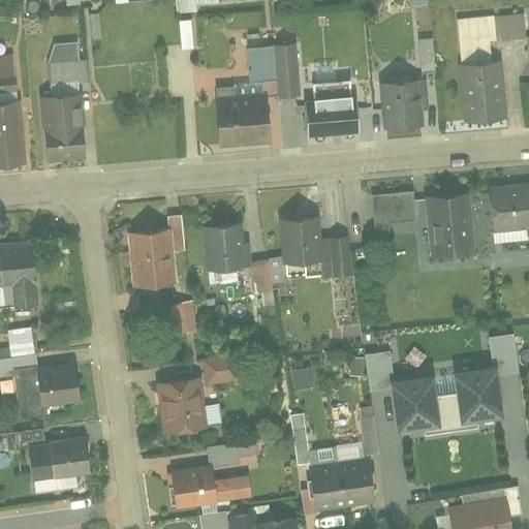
[(199,3),(221,2),(220,0),(178,0),(179,12),(199,10),(199,3)]
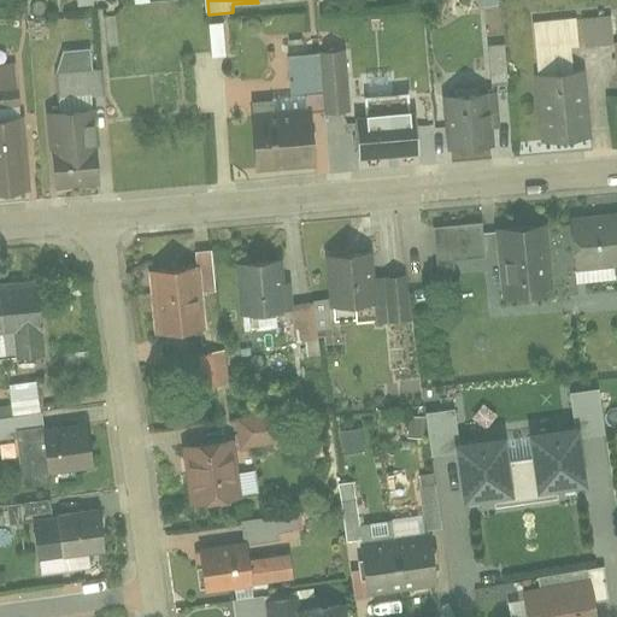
[(587,45),(616,45),(616,16),(587,16),(587,45)]
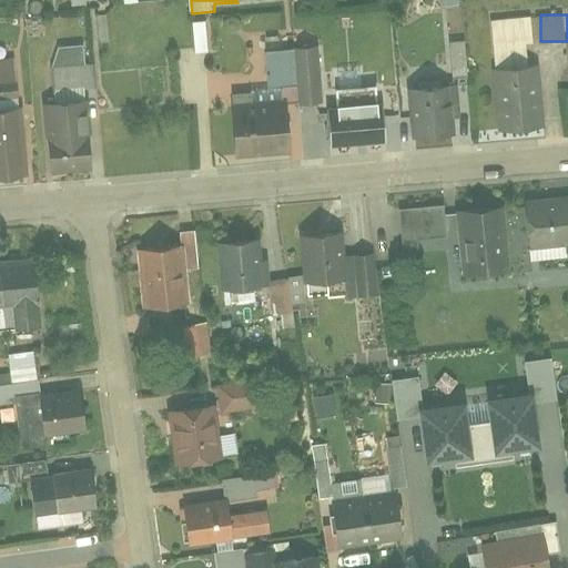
[(455,77),(470,77),(468,40),(453,41),(455,77)]
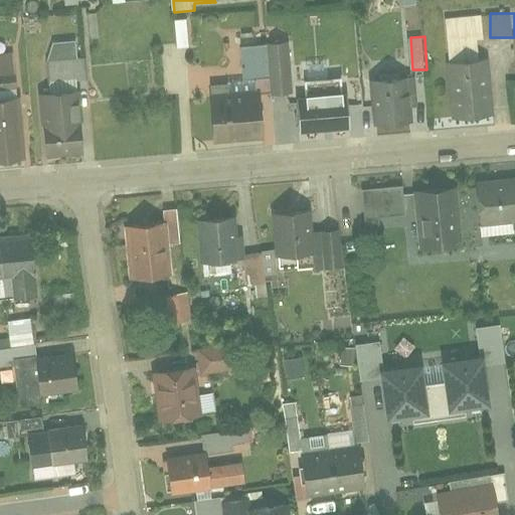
[(488,60),(447,63),(452,123),(493,119),(488,60)]
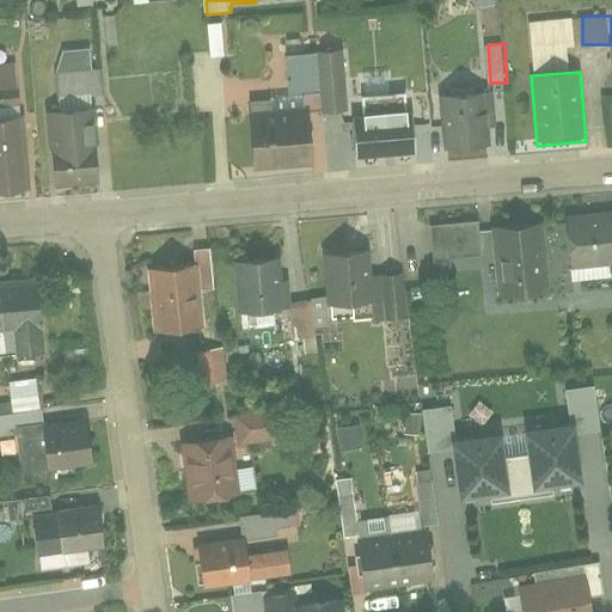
[(495,122),(493,92),(436,97),(442,157),(488,152),(485,122),(495,122)]
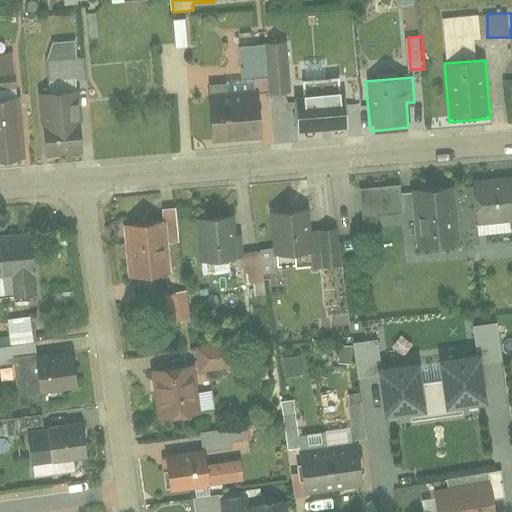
[(345,92),(294,97),(298,139),(348,134),(345,92)]
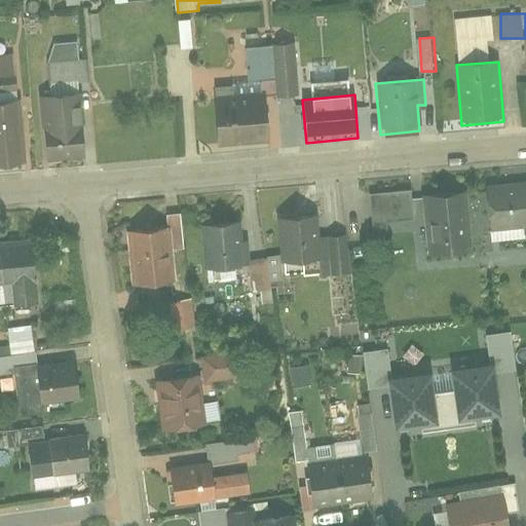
[(84,165),(78,96),(40,99),(46,168),(84,165)]
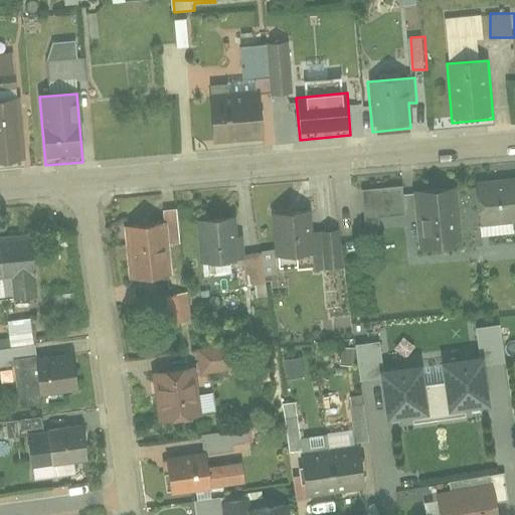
[(263,145),(259,98),(207,103),(211,149),(263,145)]
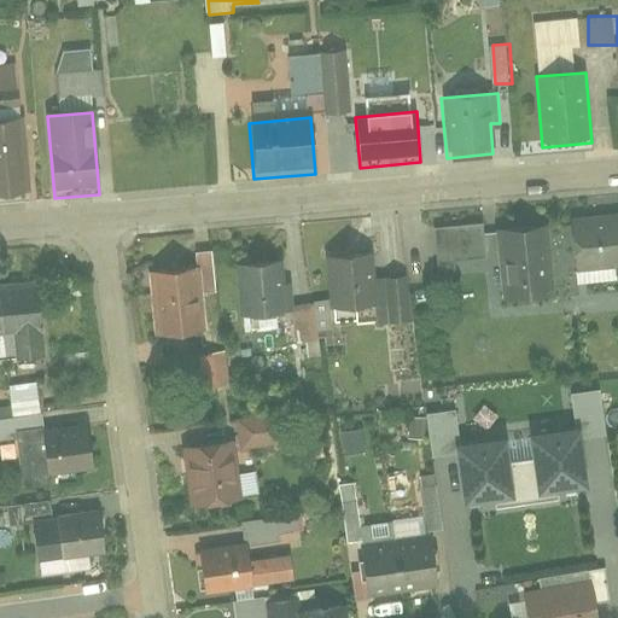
[(0,202),(19,200),(12,122),(0,122),(0,202)]
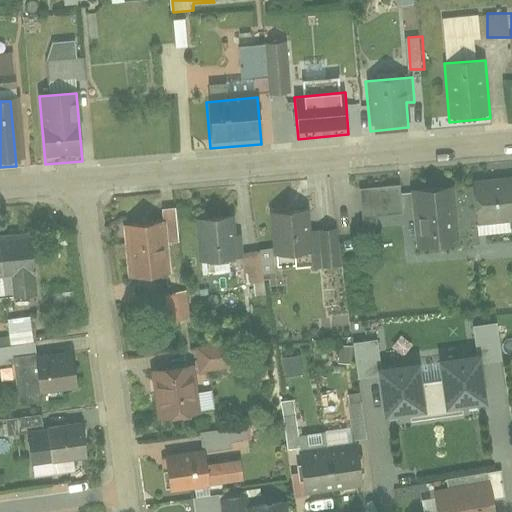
[(511,224),(511,177),(470,181),(474,228),(511,224)]
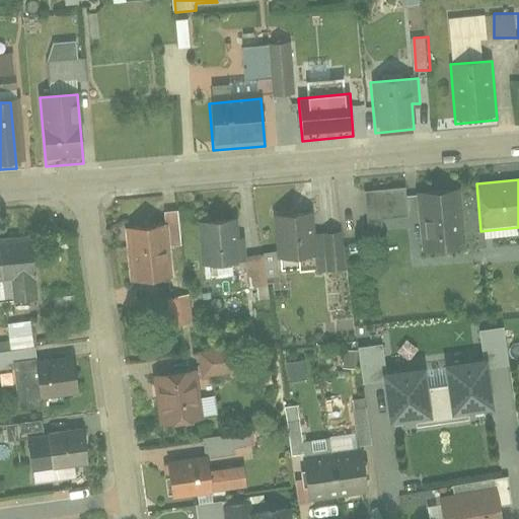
[(409,189),(369,191),(370,228),(411,227),(409,189)]
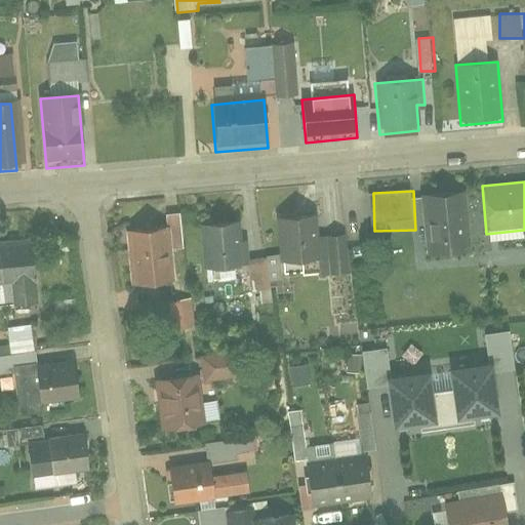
[(471,253),(466,192),(420,195),(427,257),(471,253)]
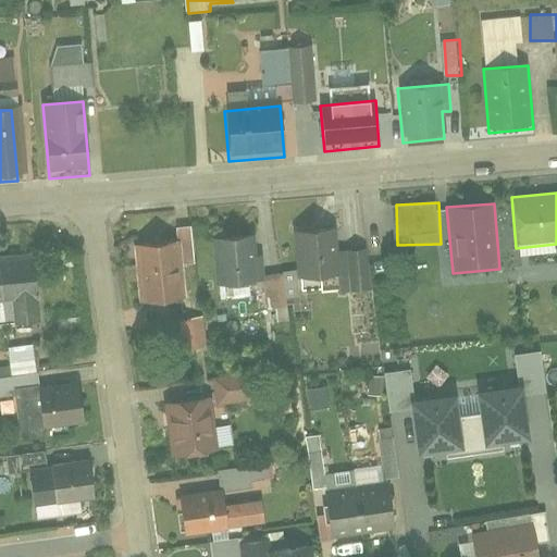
[(334,230),(292,234),(296,282),(338,279),(334,230)]
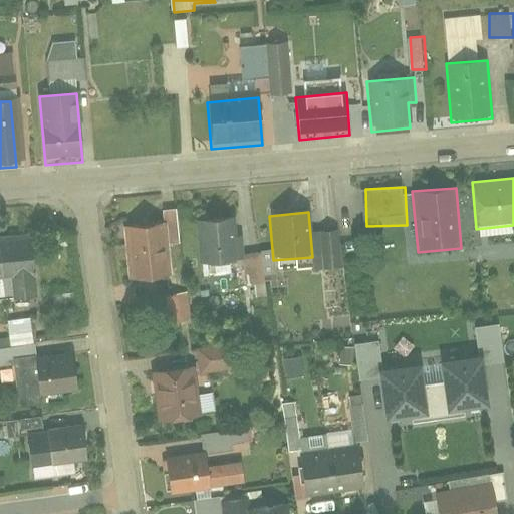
[(239,265),(235,218),(196,222),(201,269),(239,265)]
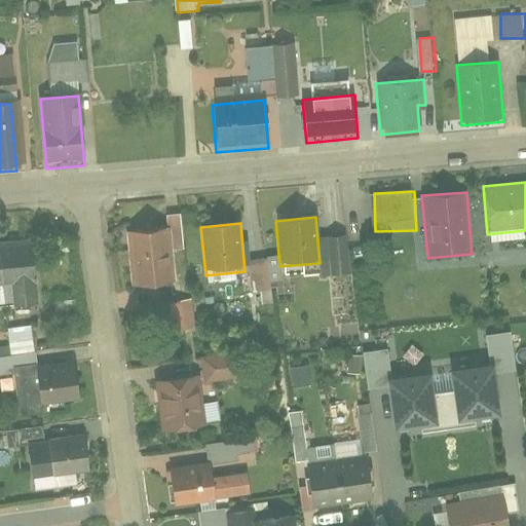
[(176,286),(171,230),(125,234),(130,290),(176,286)]
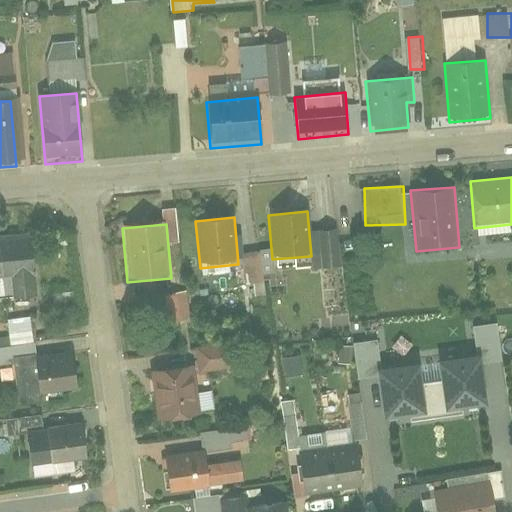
[(37,298),(32,234),(0,236),(0,247),(5,300),(37,298)]
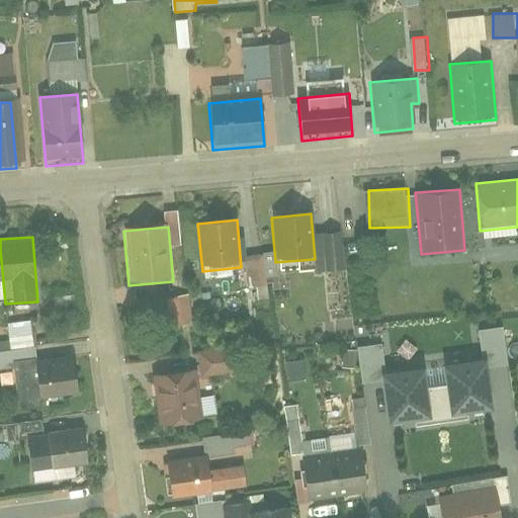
[(171,327),(194,324),(190,294),(167,297),(171,327)]
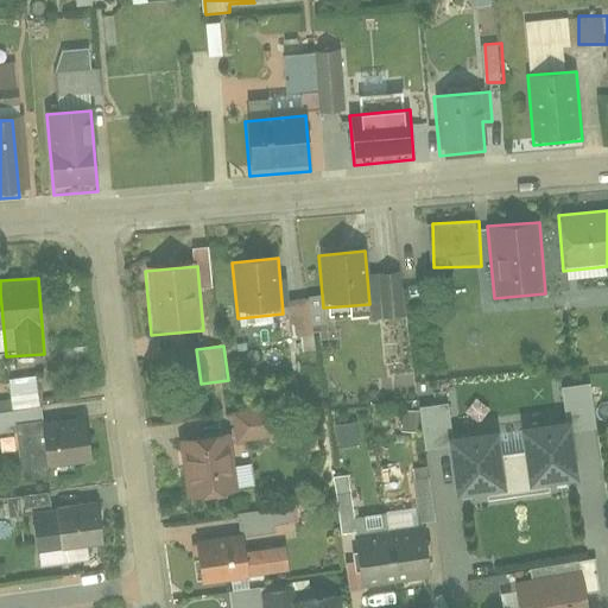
[(17,411),(44,406),(39,374),(11,379),(17,411)]
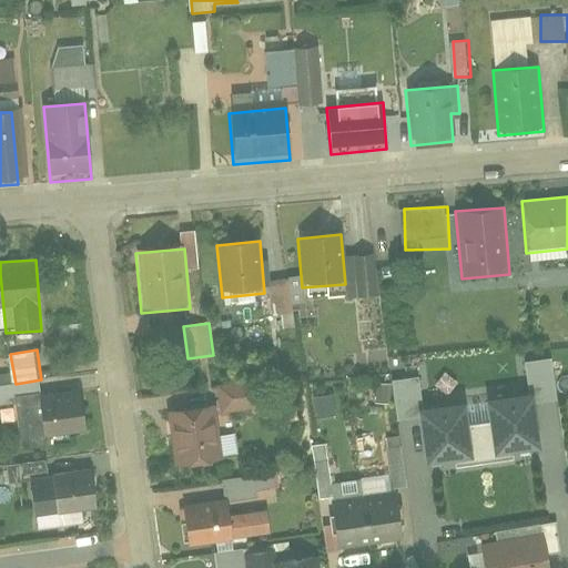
[(12,375),(0,374),(0,384),(12,385),(12,375)]
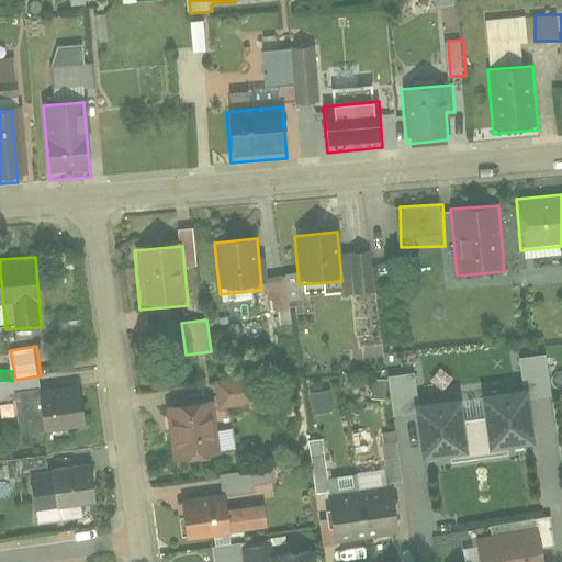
[(0,400),(17,396),(13,379),(0,381),(0,400)]
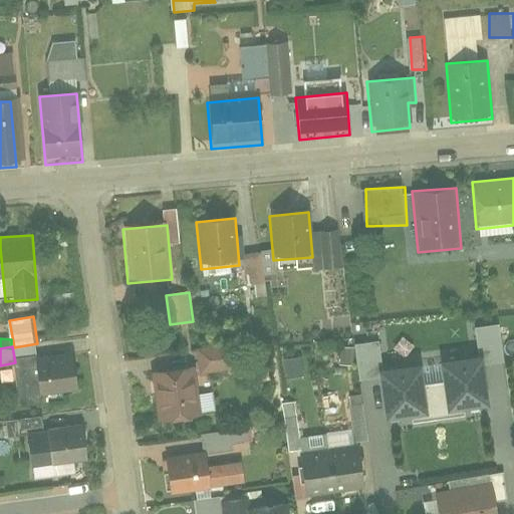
[(342,363),(353,364),(355,348),(344,346),(342,363)]
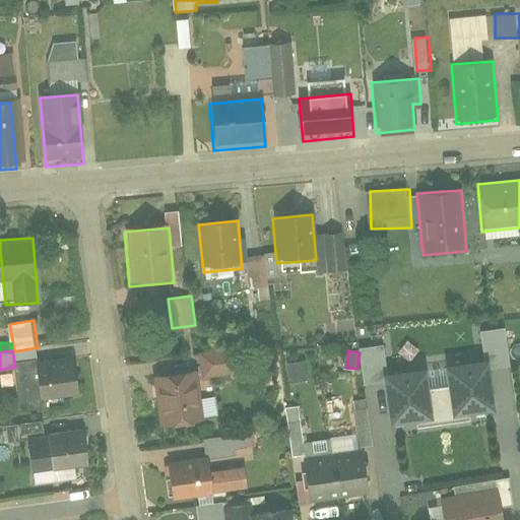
[(78,398),(72,359),(28,365),(34,403),(78,398)]
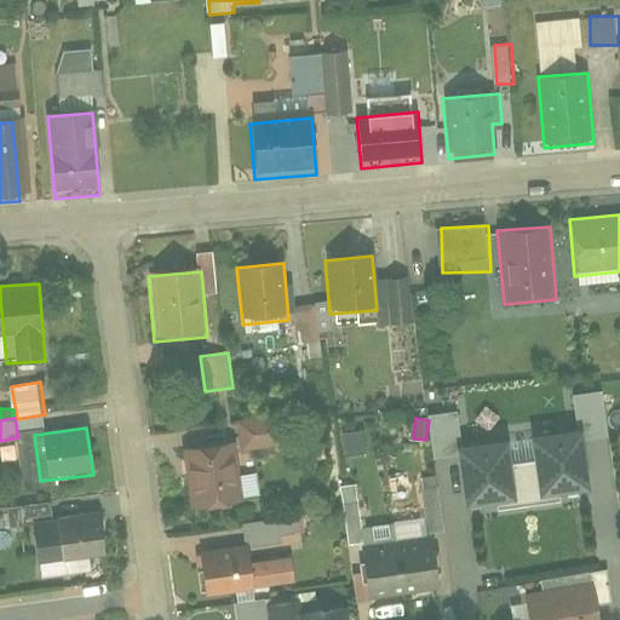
[(586,429),(537,434),(541,494),(591,491),(586,429)]
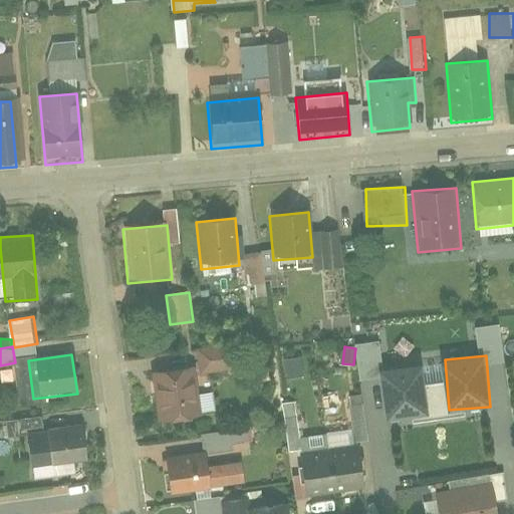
[(423,365),(381,369),(386,420),(427,417),(423,365)]
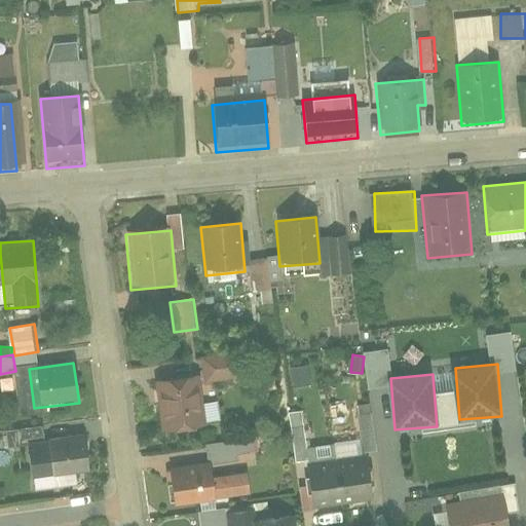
[(198,376),(154,382),(161,438),(205,431),(198,376)]
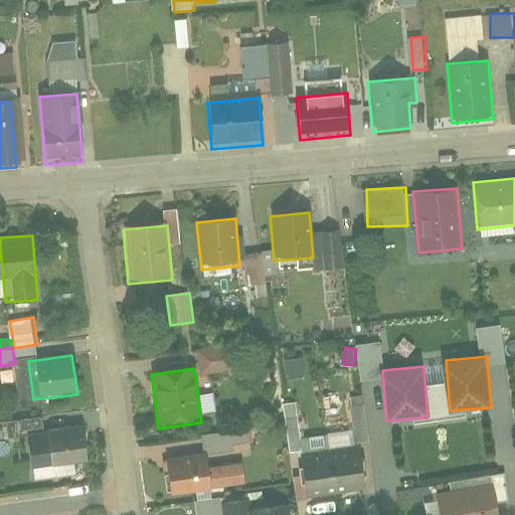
[(205,411),(216,411),(214,375),(204,376),(205,411)]
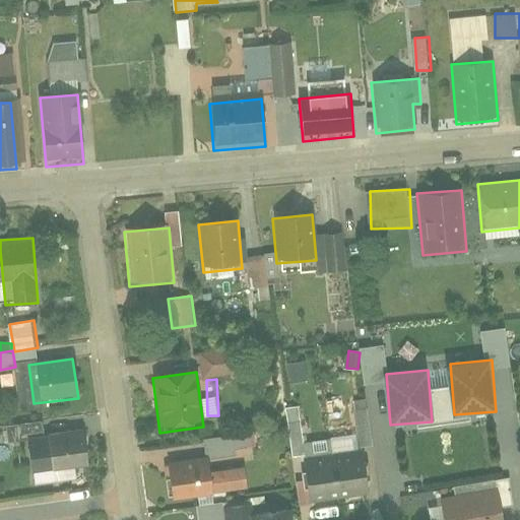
[(26,438),(44,436),(42,421),(6,426),(8,443),(27,441),(26,438)]
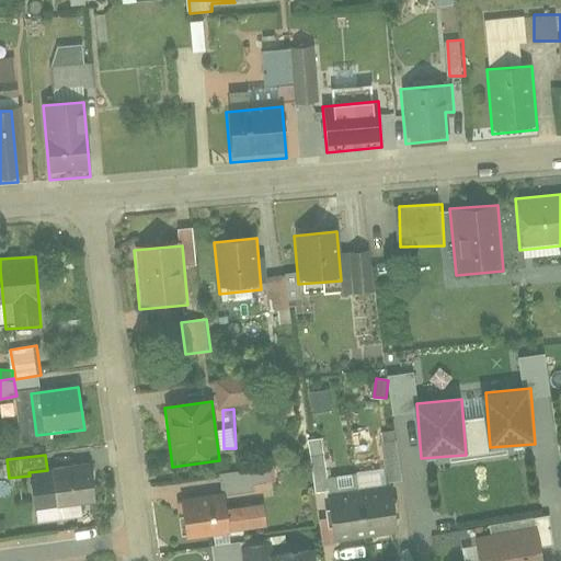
[(94,504),(91,466),(47,470),(29,472),(30,476),(33,511),(94,504)]
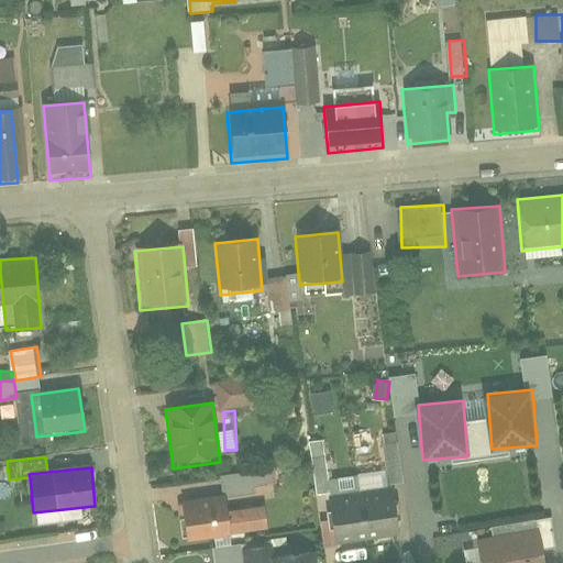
[(399,542),(393,494),(361,498),(367,547),(399,542)]
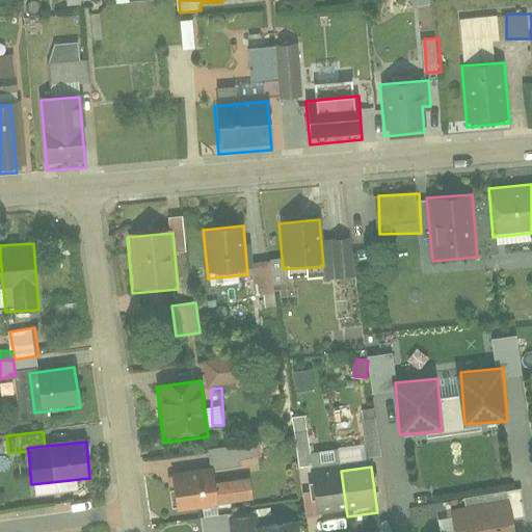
[(169,475),(175,515),(217,510),(211,470),(169,475)]
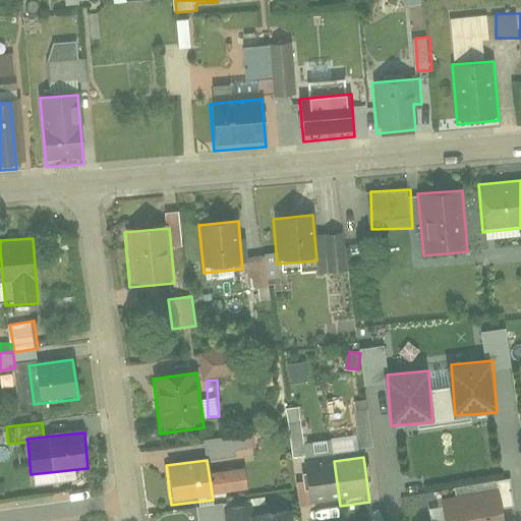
[(340,506),(334,461),(305,464),(310,510),(340,506)]
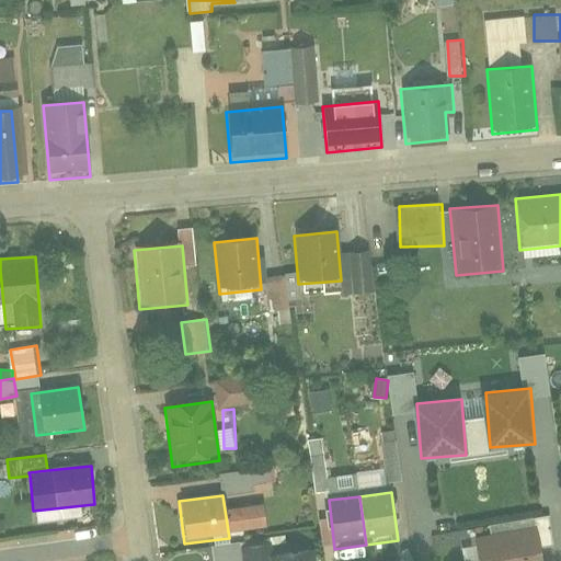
[(476,541),(478,560),(540,560),(537,533),(476,541)]
